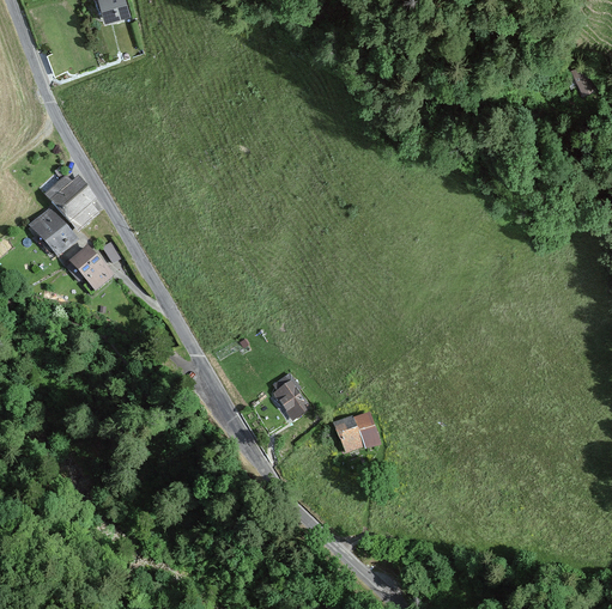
[(101,0),(104,18),(129,13),(127,0),(101,0)]
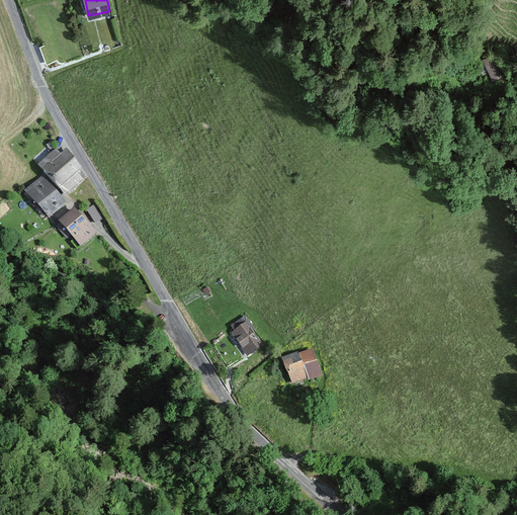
[(60,152),(57,148),(38,163),(66,195),(85,179),(78,171),(83,167),(66,147),(60,152)]
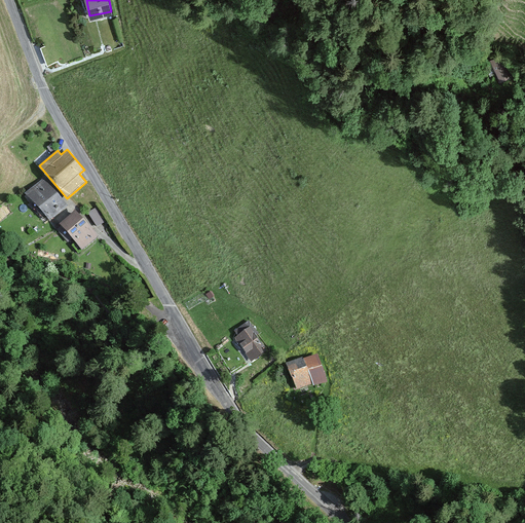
[(66,204),(44,178),(27,192),(47,219),(66,204)]
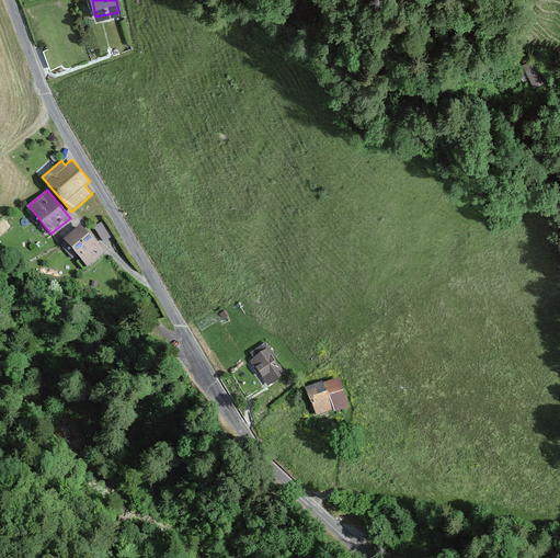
[(101,220),(96,224),(104,237),(110,234),(101,220)]
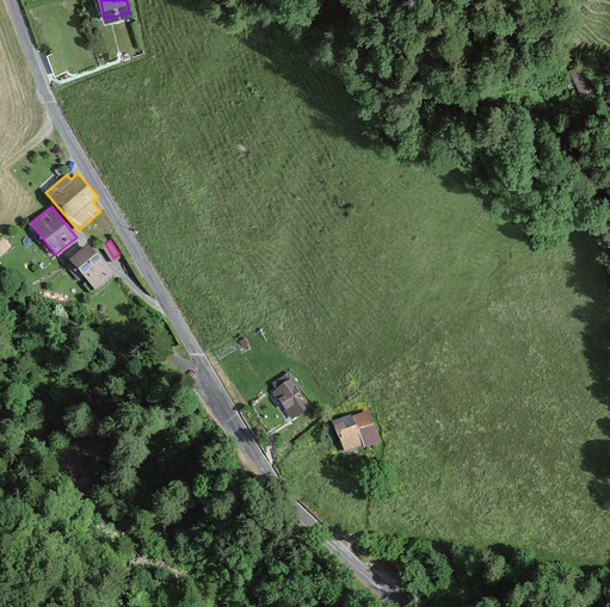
[(112,273),(87,243),(68,260),(93,290),(112,273)]
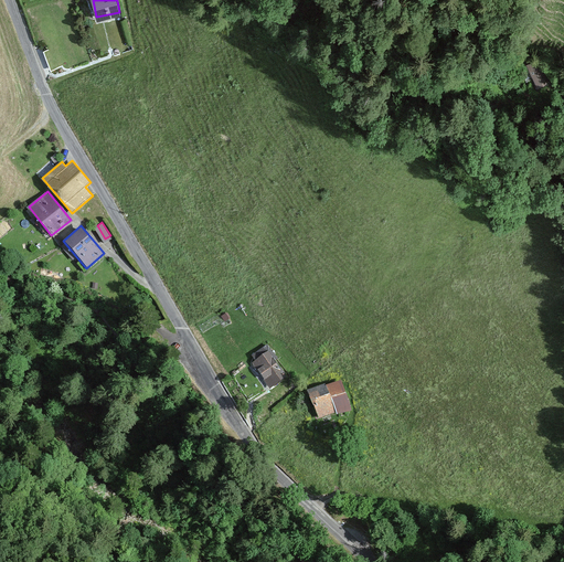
[(50,266),(42,265),(41,272),(49,274),(50,266)]
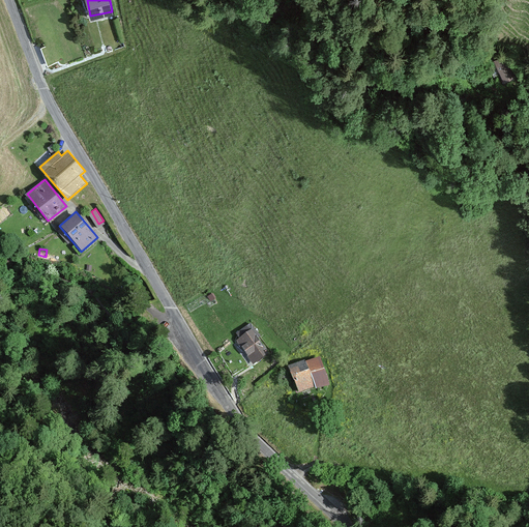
[(253,320),(237,330),(241,335),(237,338),(253,361),(267,351),(257,335),(261,333),(253,320)]
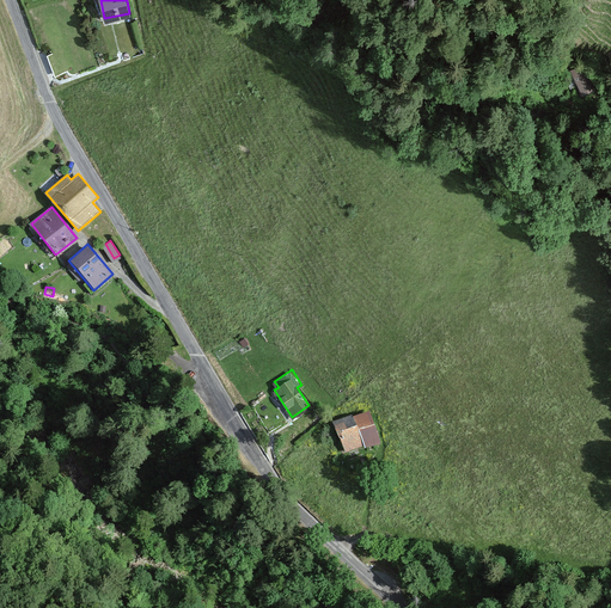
[(372,411),(335,422),(344,453),(382,442),(372,411)]
